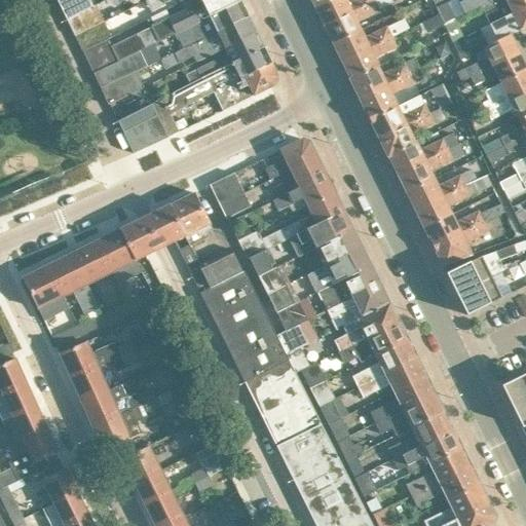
[(69,0),(60,5),(67,21),(95,6),(91,0),(69,0)]
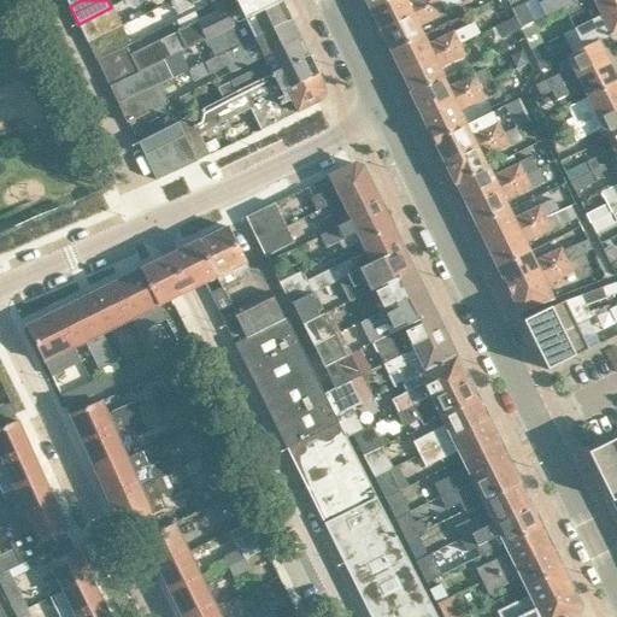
[(181,29),(163,37),(171,56),(172,57),(205,40),(282,1),(281,0),(236,0),(239,4),(227,10),(224,7),(200,19),(181,29)]
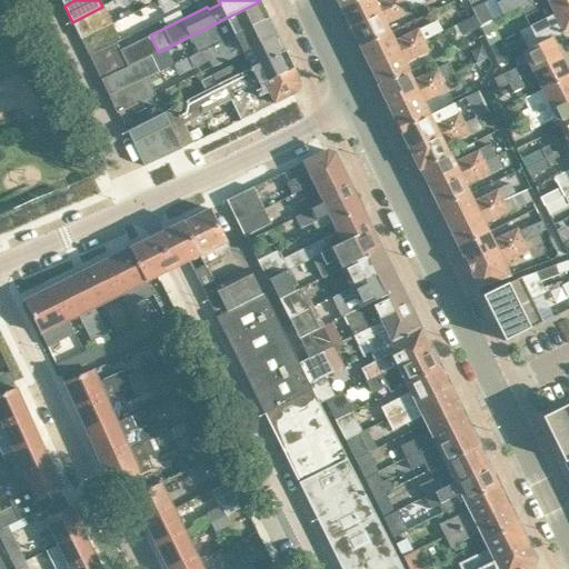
[(375,0),(358,0),(341,9),(351,29),(409,0),(378,0),(376,1),(375,0)]
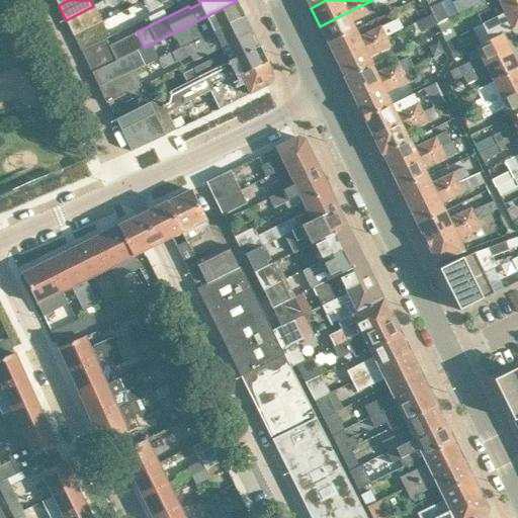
[(385,0),(372,0),(320,26),(329,44),(357,29),(353,21),(373,12),(372,10),(383,5),(387,3),(385,0)]
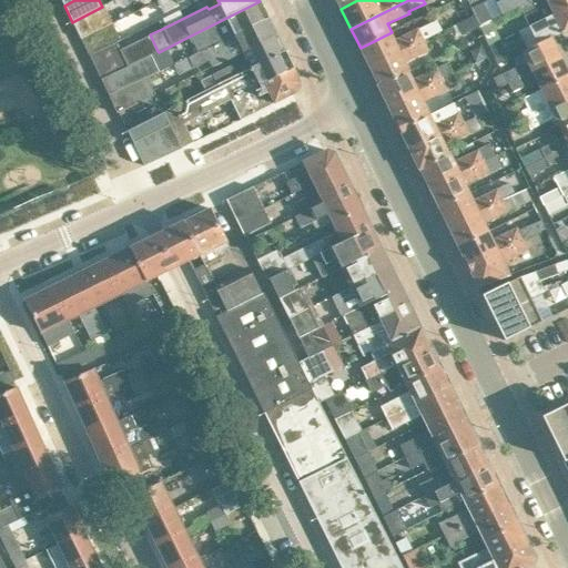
[(503,14),(519,7),(531,0),(500,0),(496,2),(503,14)]
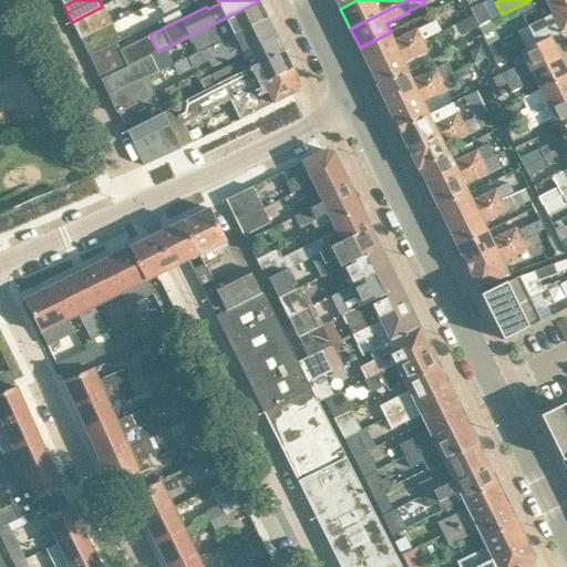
[(566,0),(531,0),(518,7),(528,26),(566,6),(566,0)]
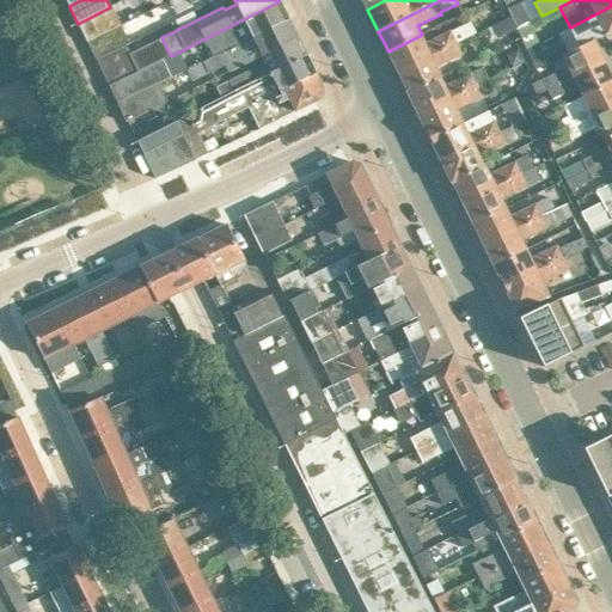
[(288,19),(280,1),(203,40),(213,57),(288,19)]
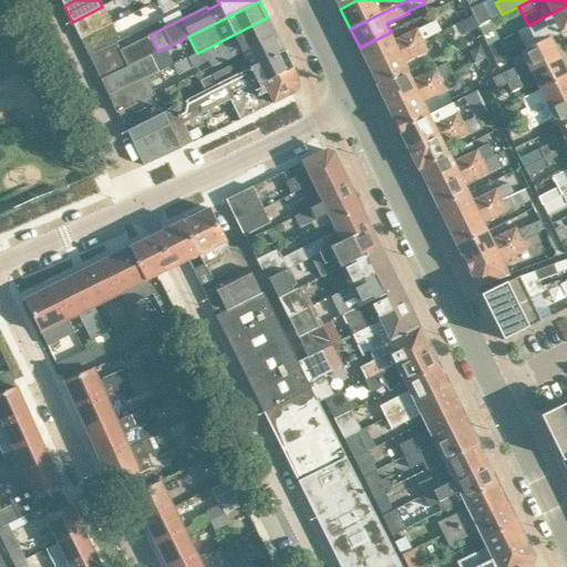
[(471,10),(473,14),(478,26),(491,20),(483,3),(471,10)]
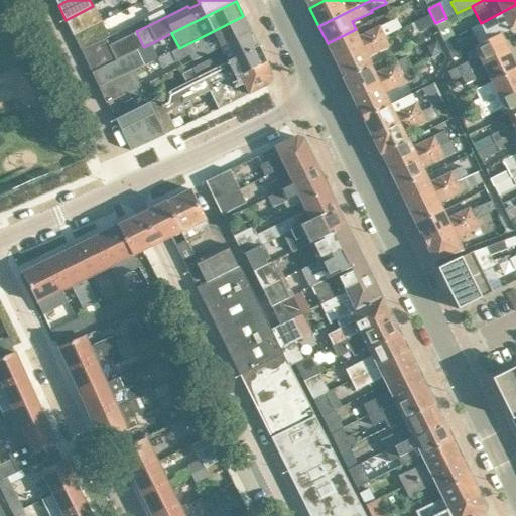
[(93,6),(66,20),(73,35),(97,23),(102,21),(95,5),(93,6)]
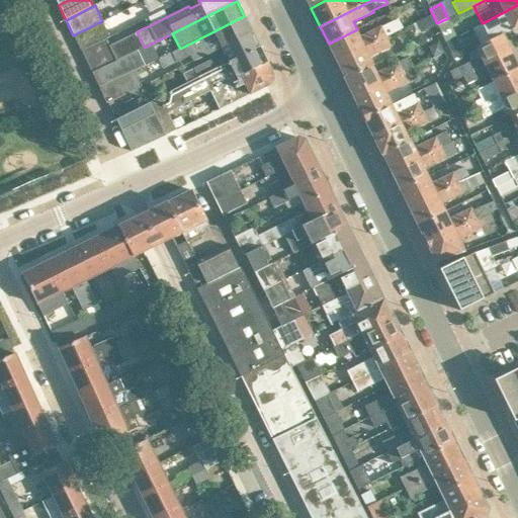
[(517,5),(483,23),(491,40),(503,34),(503,35),(517,27),(517,5)]
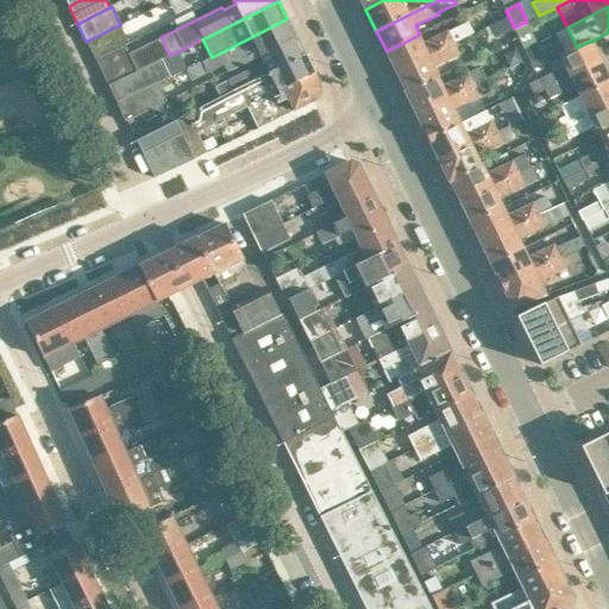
[(506,17),(502,19),(488,26),(495,39),(513,30),(506,17)]
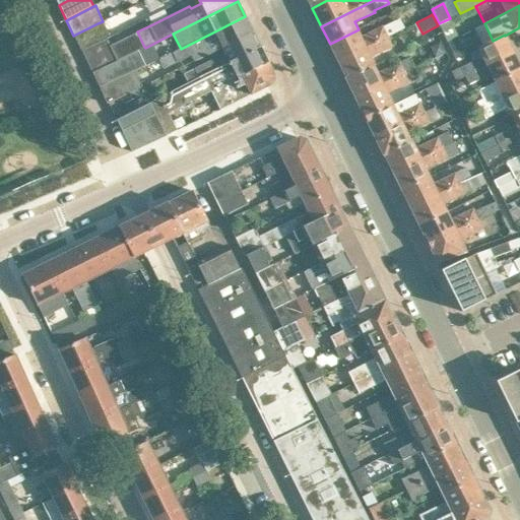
[(181,49),(173,54),(177,63),(191,56),(194,61),(222,47),(253,31),(245,16),(181,49)]
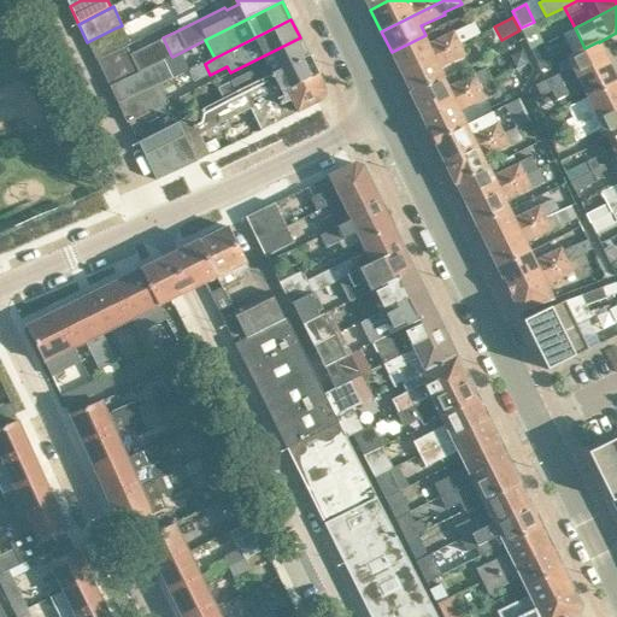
[(392,52),(401,72),(460,43),(474,37),(480,34),(475,22),(468,25),(429,43),(425,35),(392,52)]
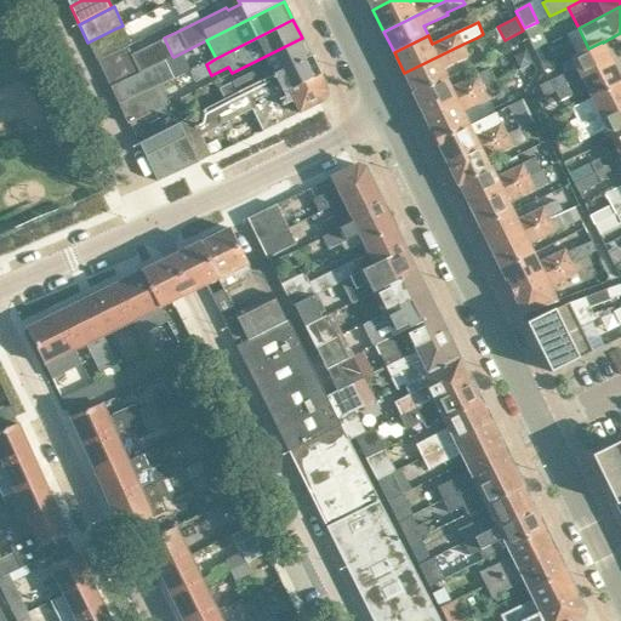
[(97,61),(98,62),(127,47),(132,45),(123,26),(117,28),(87,43),(97,61)]
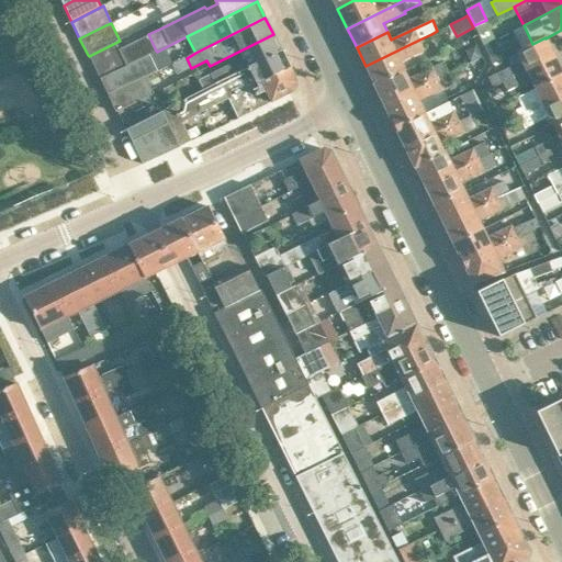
[(117,47),(115,43),(89,56),(100,80),(149,55),(148,54),(156,51),(148,34),(148,33),(117,47)]
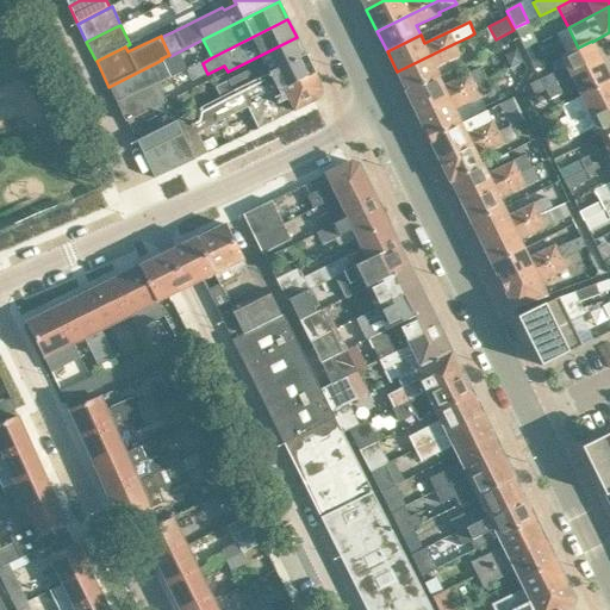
[(305,56),(297,37),(261,55),(266,63),(216,88),(222,98),(305,56)]
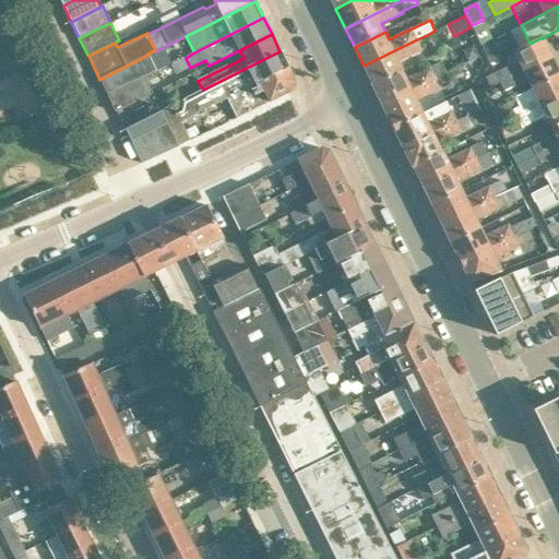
[(491,86),(498,83),(552,57),(543,38),(543,37),(530,44),(512,51),(518,61),(492,73),(486,76),(491,86)]
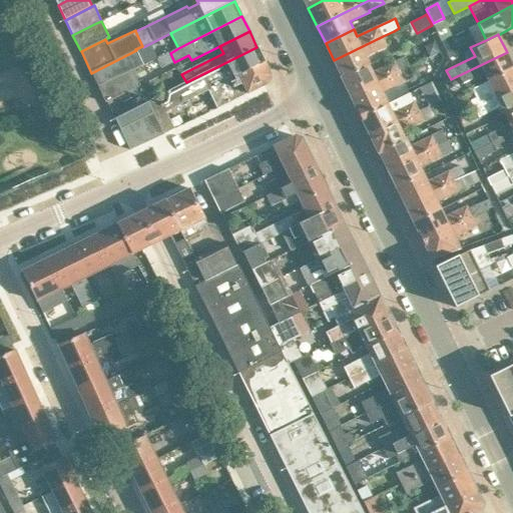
[(342,78),(369,65),(371,64),(367,56),(388,46),(383,36),(334,60),(342,77),(341,77),(342,78)]
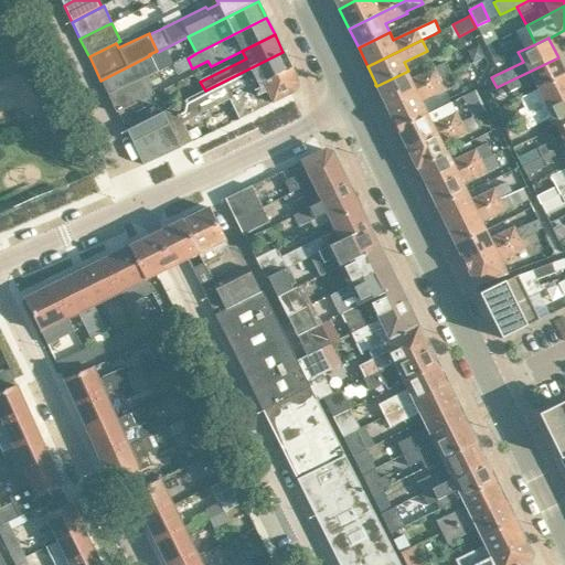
[(496,63),(518,52),(514,45),(503,51),(498,40),(486,45),(496,63)]
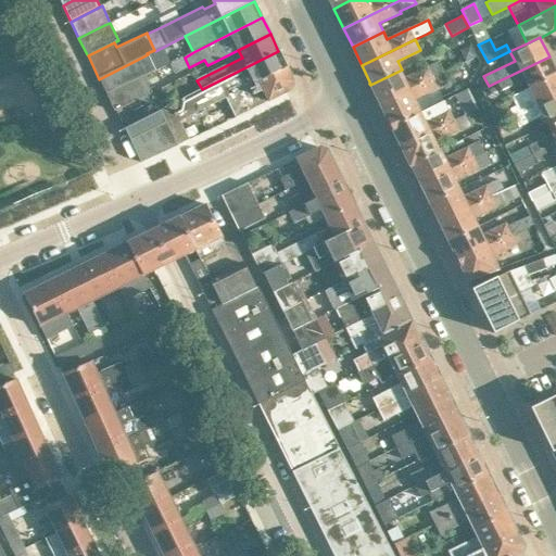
[(160,111),(167,128),(172,137),(176,146),(189,140),(180,121),(225,97),(236,117),(288,91),(292,78),(278,51),(202,89),(160,111)]
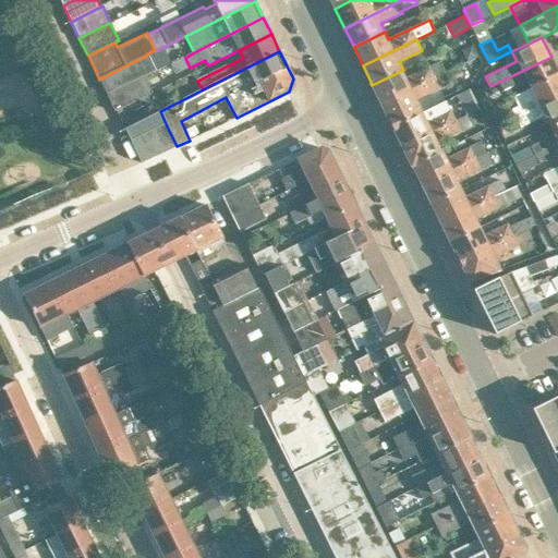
[(148,55),(99,80),(108,97),(145,77),(156,72),(148,55)]
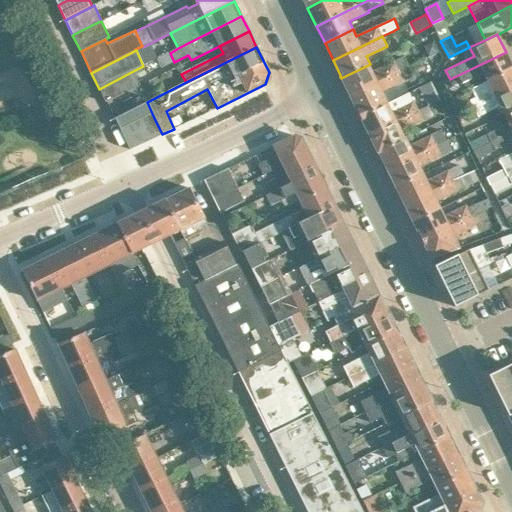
[(486,82),(511,69),(511,64),(506,52),(456,76),(459,83),(481,73),(486,82)]
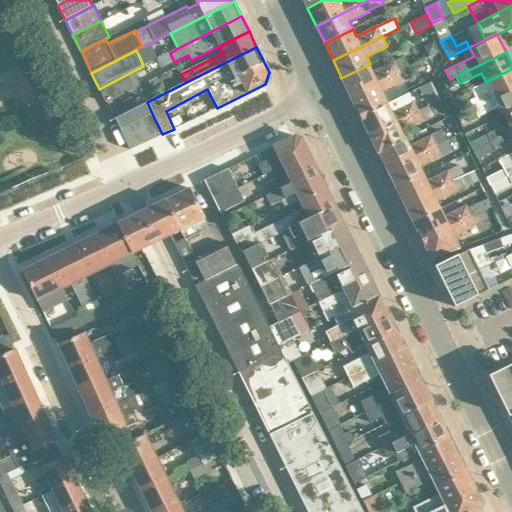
[(341,78),(350,96),(398,72),(405,69),(400,58),(372,72),(368,65),(341,78)]
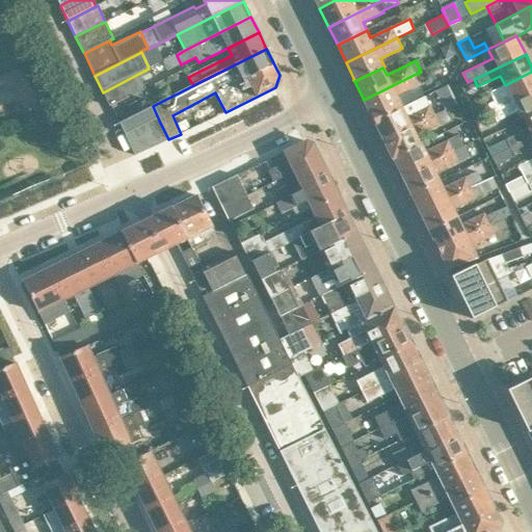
[(414,75),(364,100),(373,121),(401,106),(396,95),(425,80),(421,72),(414,75)]
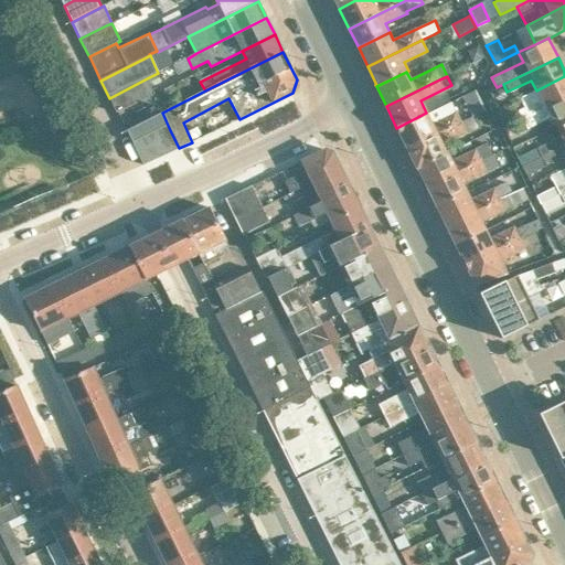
[(522,121),(564,99),(564,76),(536,91),(522,97),(520,102),(523,108),(516,110),(522,121)]
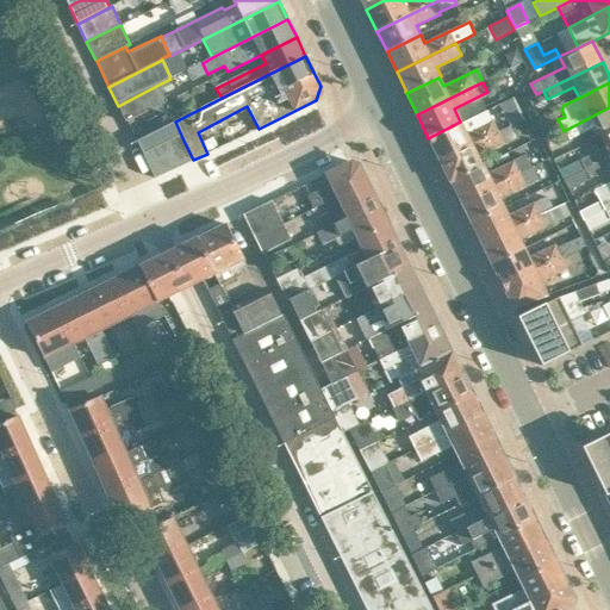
[(159,85),(118,106),(126,123),(128,122),(168,103),(159,85)]
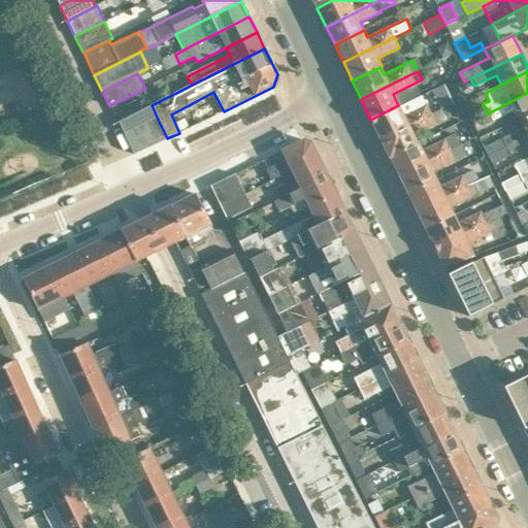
[(434,89),(432,91),(441,109),(443,108),(453,104),(442,85),(434,89)]
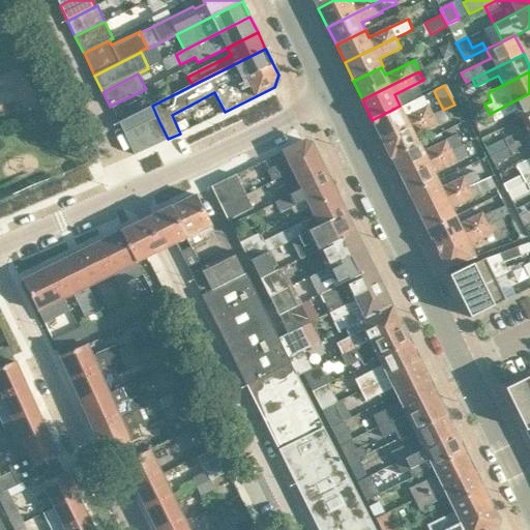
[(461,85),(451,89),(460,106),(464,104),(469,101),(461,85)]
